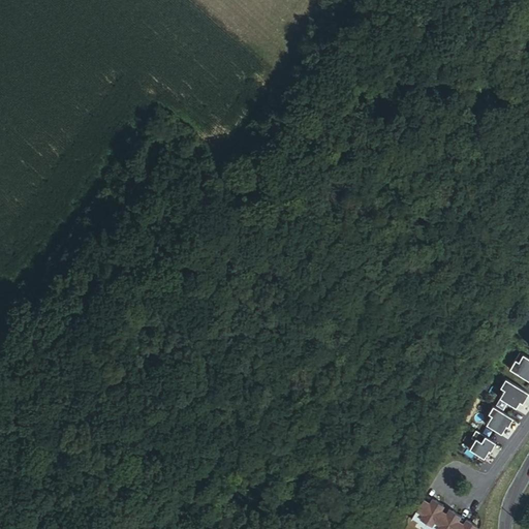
[(508,370),(528,382),(528,358),(522,354),(518,363),(515,361),(508,370)]
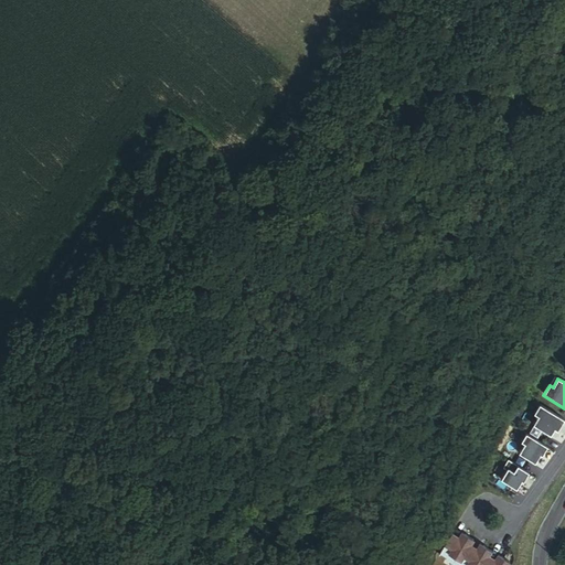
[(532,425),(551,436),(554,429),(557,430),(564,419),(540,405),(534,414),(537,416),(532,425)]
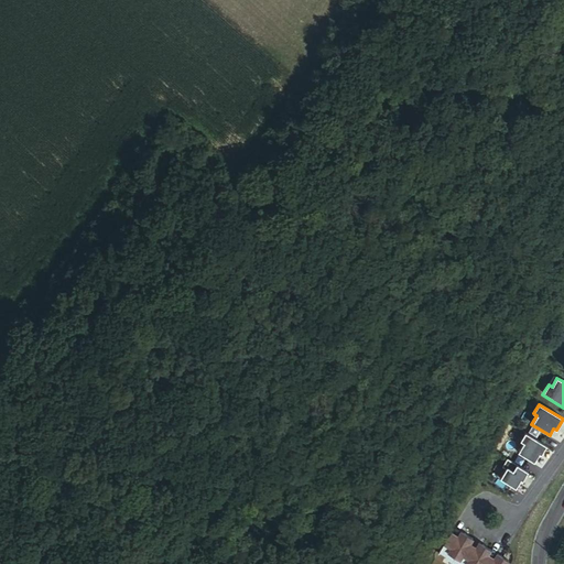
[(542,451),(543,452),(548,446),(525,433),(521,441),(524,443),(518,453),(534,463),(542,451)]
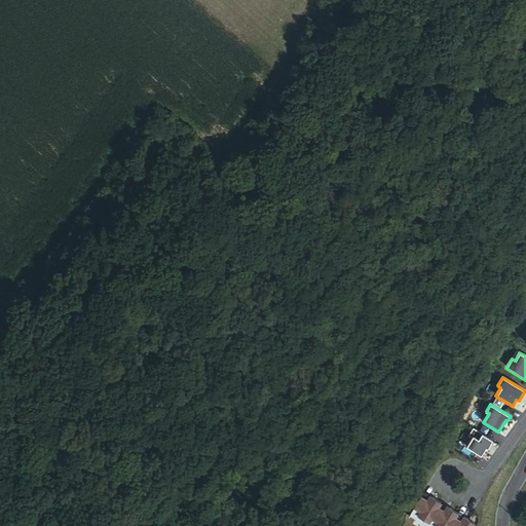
[(489,445),(493,440),(474,428),(470,436),(473,437),(466,447),(481,455),(488,444),(489,445)]
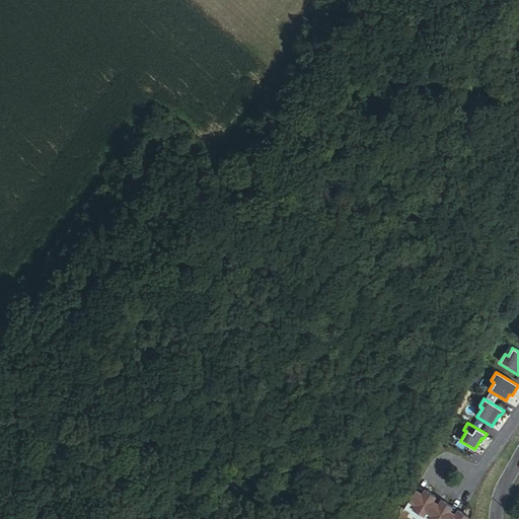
[(420,518),(432,501),(434,497),(427,493),(424,497),(421,495),(413,490),(400,510),(409,515),(408,516),(412,518),(420,518)]
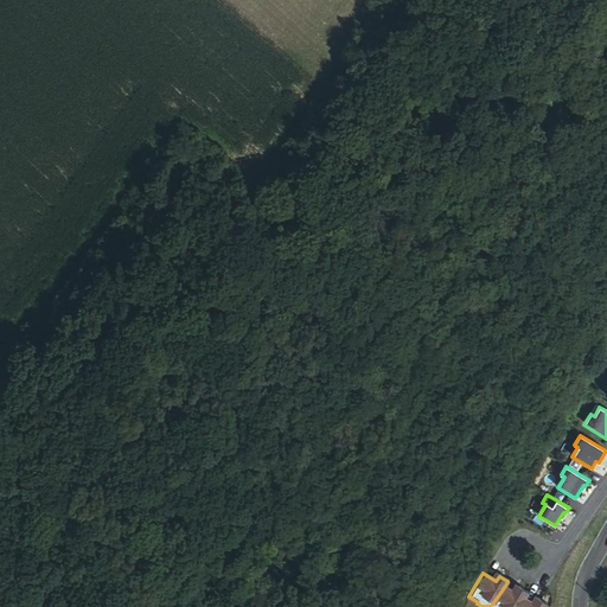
[(517,606),(524,598),(526,592),(518,587),(515,592),(511,590),(505,586),(491,606),(517,606)]
